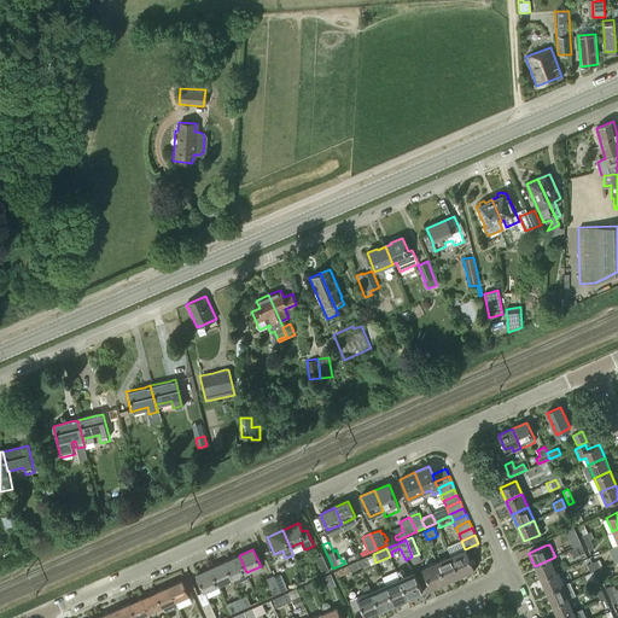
[(452,557),(460,577),(474,570),(465,549),(452,557)]
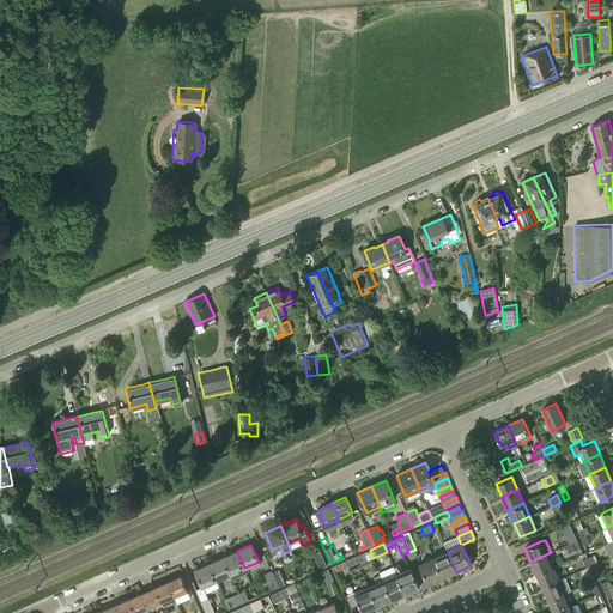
[(372,558),(370,550),(356,557),(359,564),(372,558)]
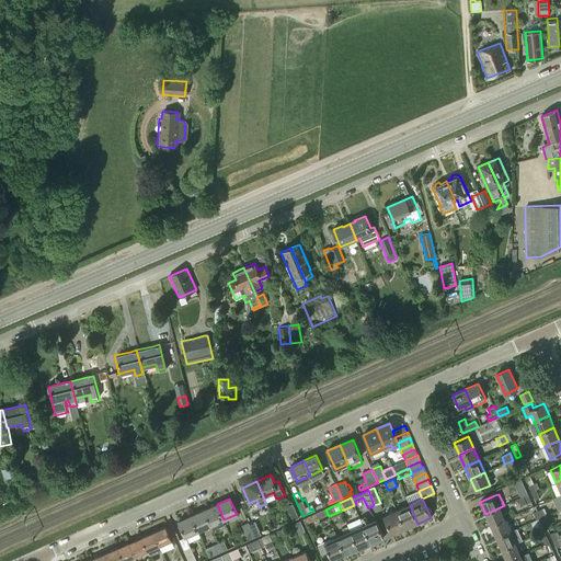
[(224,519),(217,504),(204,510),(212,525),(224,519)]
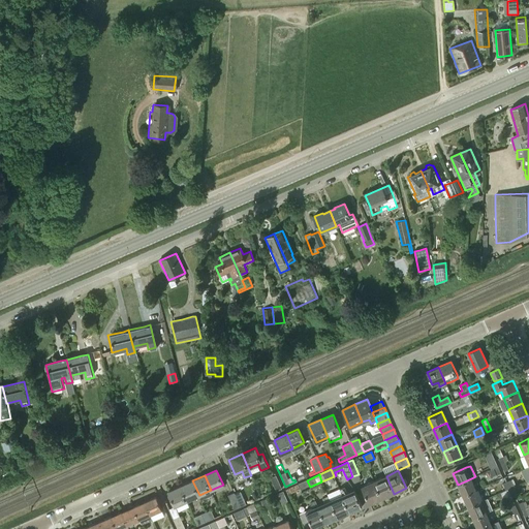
[(276,491),(282,489),(276,475),(270,477),(276,491)]
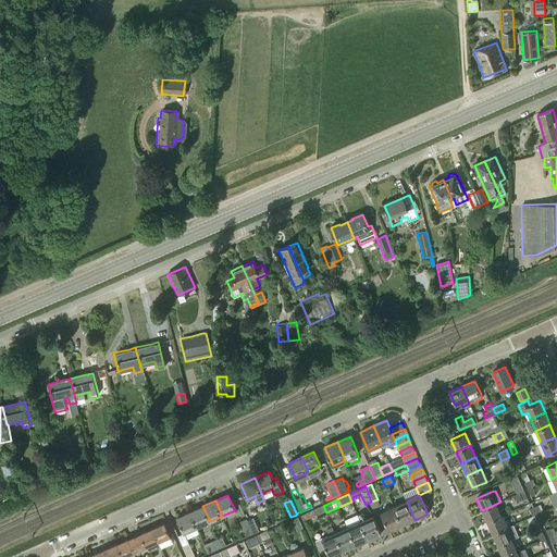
[(415,520),(407,502),(394,507),(403,525),(415,520)]
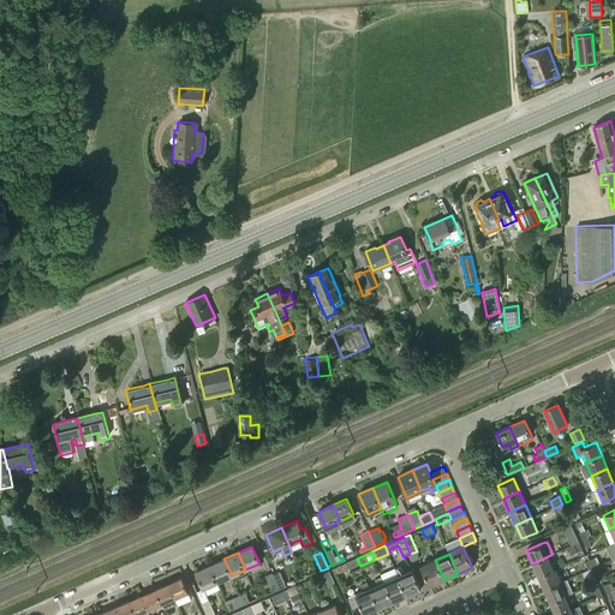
[(554,569),(548,556),(532,563),(538,577),(554,569)]
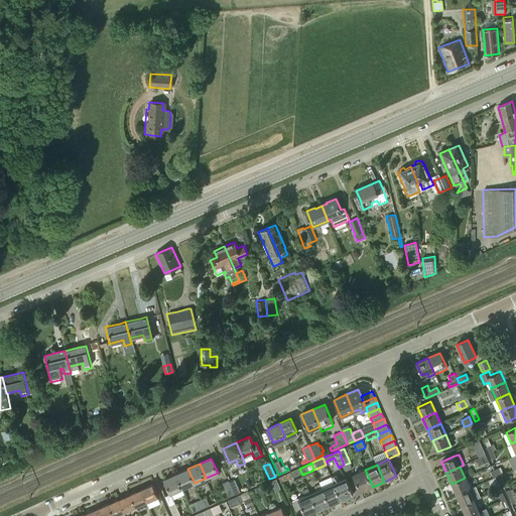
[(187,469),(176,474),(182,489),(195,483),(187,469)]
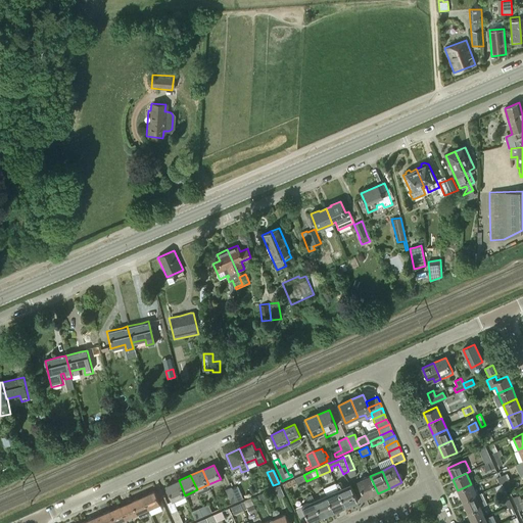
[(306,481),(303,475),(292,480),(294,484),(297,483),(297,485),(306,481)]
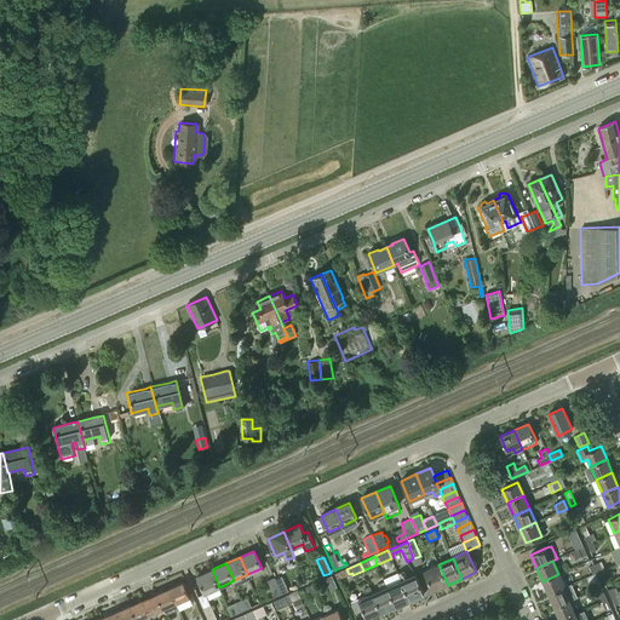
[(448,585),(438,564),(424,570),(434,591),(448,585)]
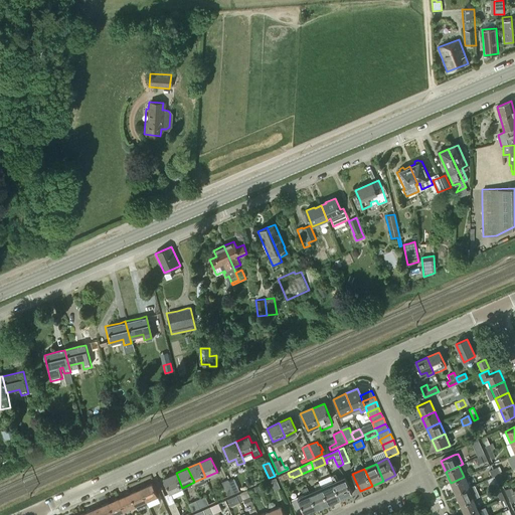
[(182,488),(176,473),(164,478),(170,493),(182,488)]
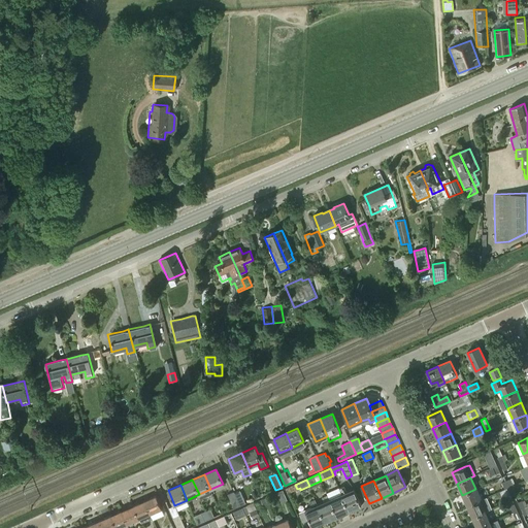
[(349,512),(361,506),(354,489),(347,492),(343,486),(338,489),(341,494),(349,512)]
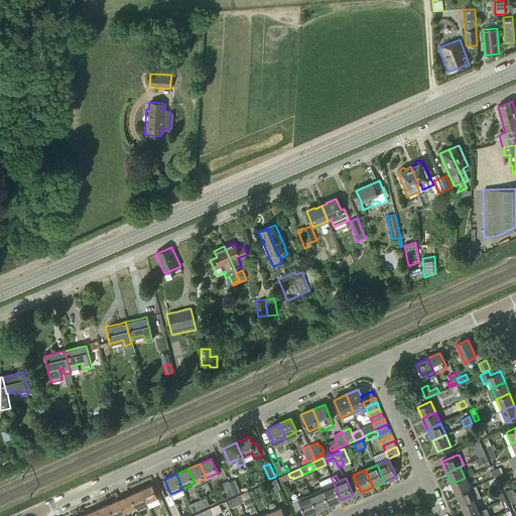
[(465,478),(452,484),(457,495),(470,489),(465,478)]
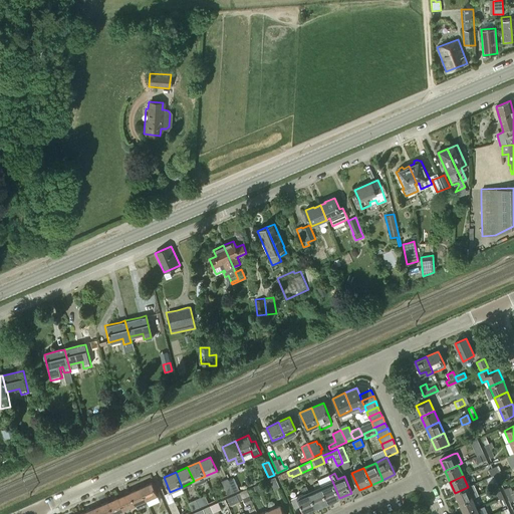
[(234,477),(228,480),(234,492),(239,490),(234,477)]
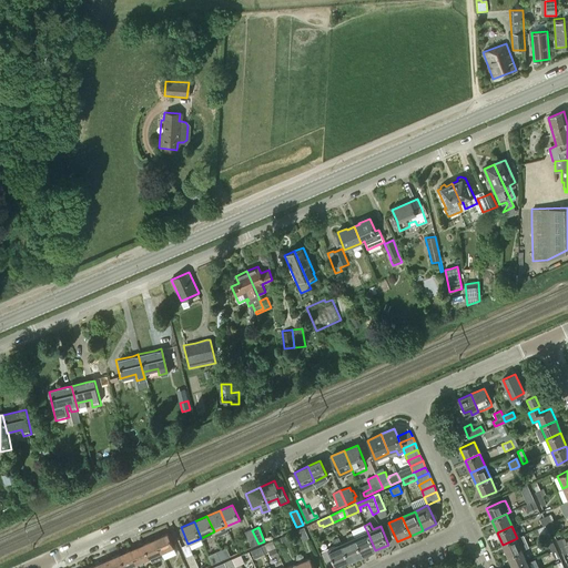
[(303,543),(304,543),(310,539),(304,527),(297,530),(303,543)]
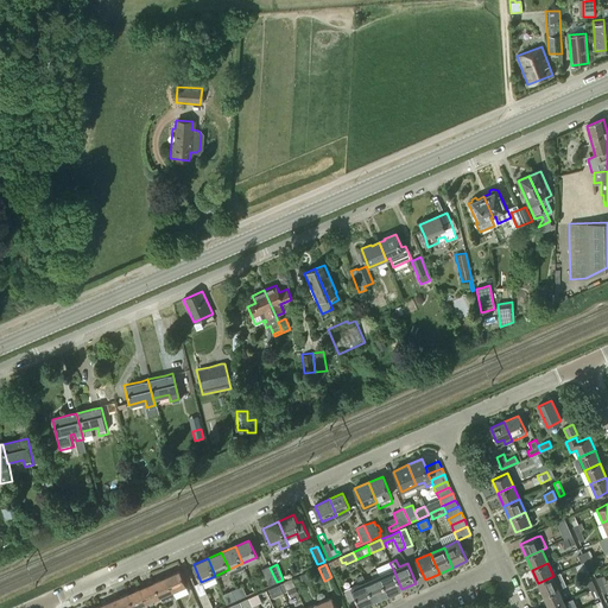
[(268,565),(264,569),(261,569),(270,586),(277,582),(270,568),(268,565)]
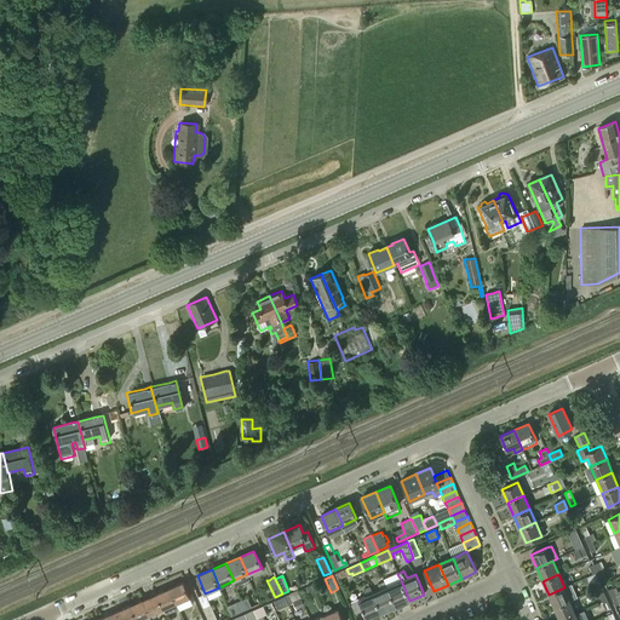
[(396,607),(409,601),(401,580),(386,586),(396,607)]
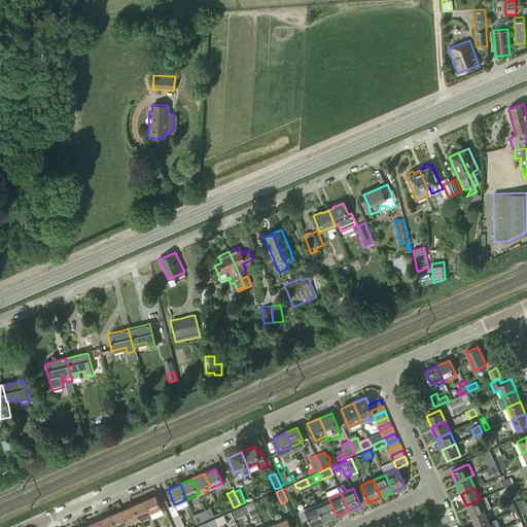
[(144,499),(149,513),(162,507),(155,494),(144,499)]
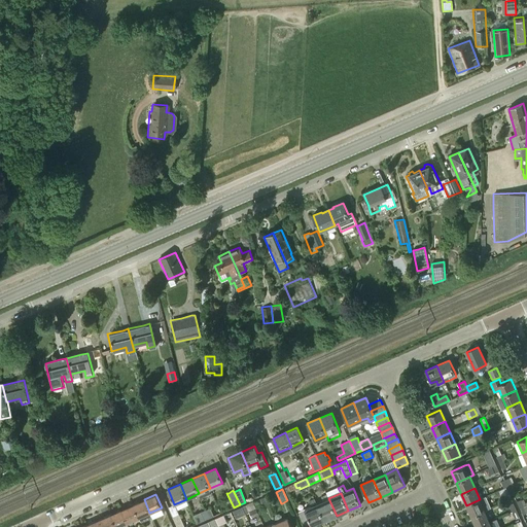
[(324,521),(337,516),(328,498),(316,504),(324,521)]
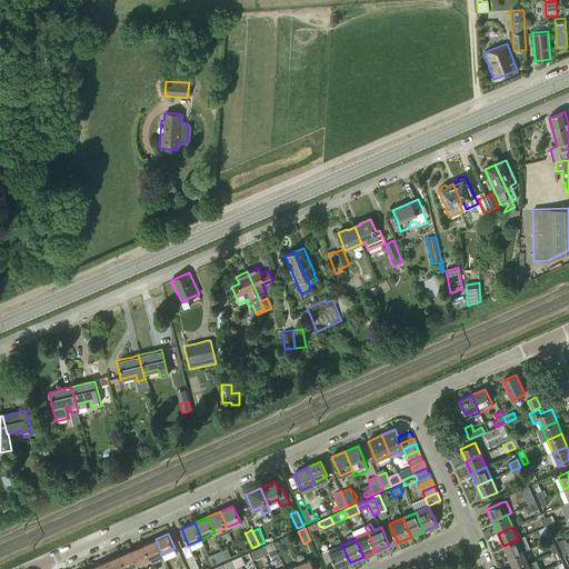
[(161,553),(156,539),(143,545),(149,559),(152,565),(165,559),(161,553)]
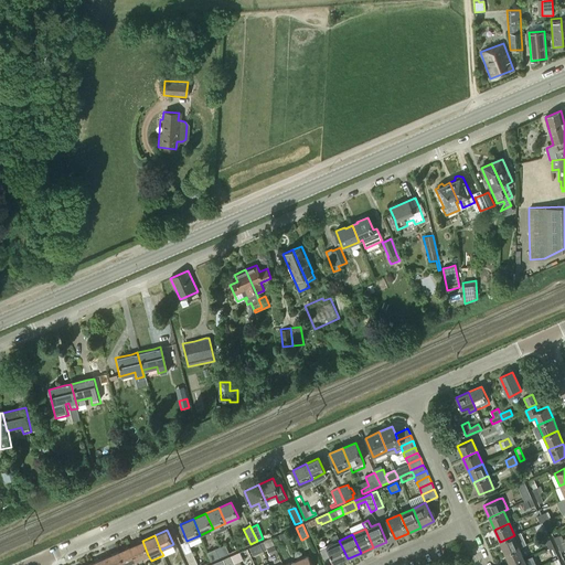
[(334,564),(348,558),(339,541),(337,535),(331,537),(333,543),(320,548),(324,558),(331,556),(334,564)]
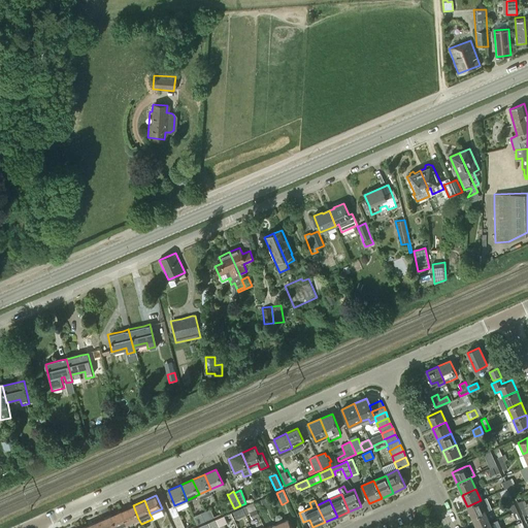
[(486,512),(481,500),(467,506),(472,518),(486,512)]
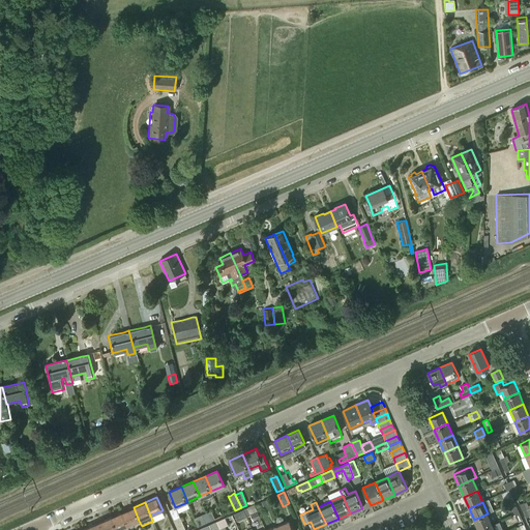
[(243,509),(247,517),(251,516),(253,521),(261,518),(255,505),(243,509)]
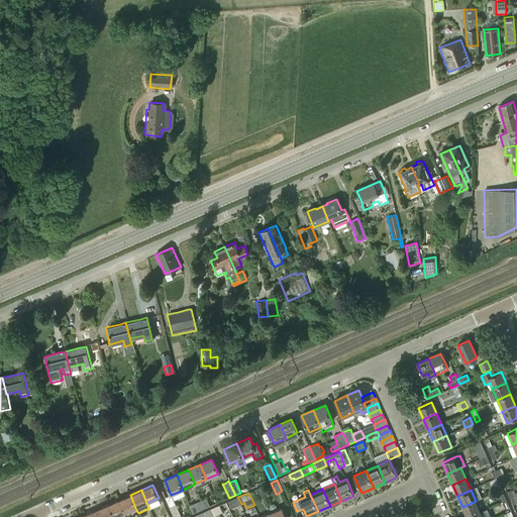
[(130,495),(119,500),(125,513),(135,508),(130,495)]
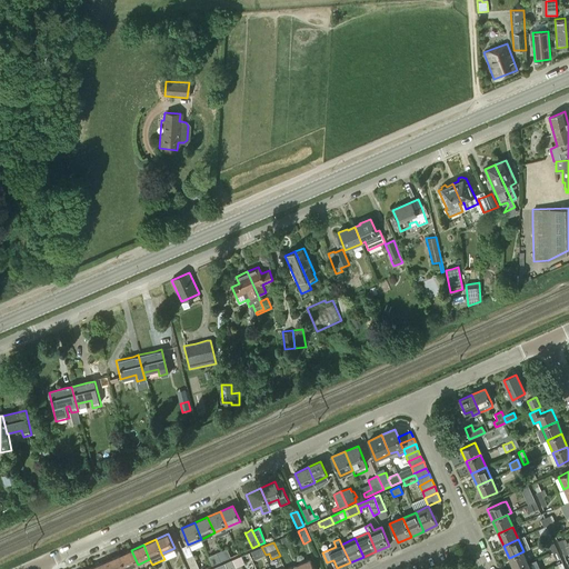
[(266,555),(261,547),(251,551),(255,559),(266,555)]
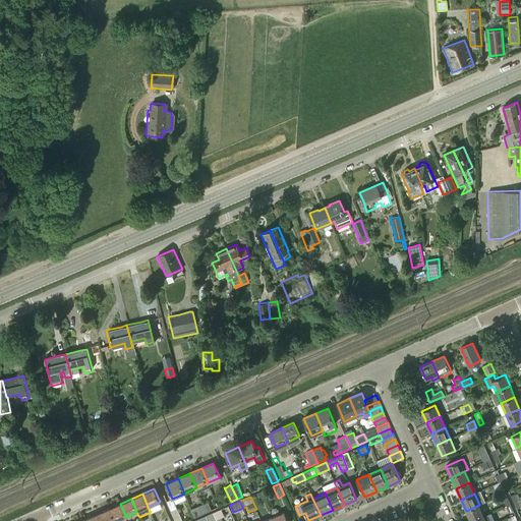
[(203,504),(207,512),(212,510),(208,502),(203,504)]
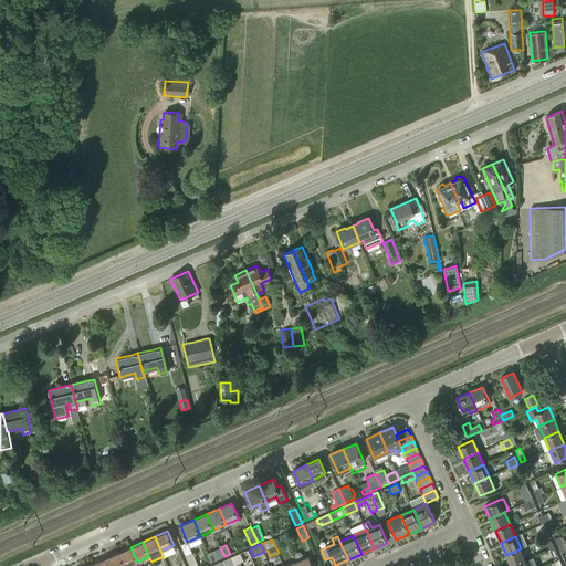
[(130,547),(118,553),(124,565),(125,565),(137,562),(130,547)]
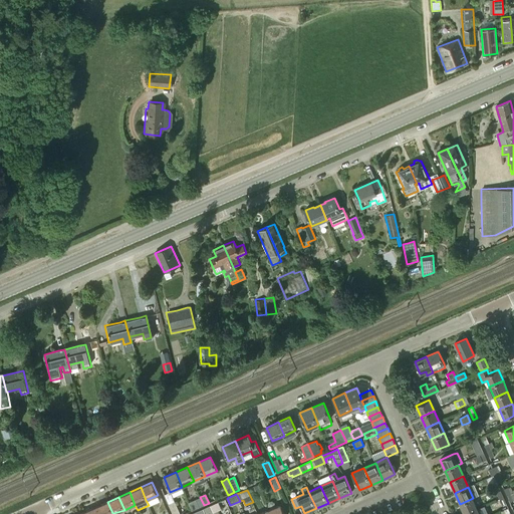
[(473,498),(460,504),(464,513),(465,513),(477,509),(473,498)]
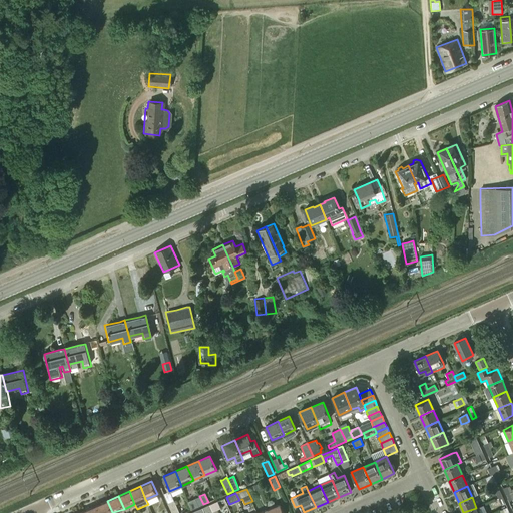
[(179,512),(174,500),(168,503),(172,512),(179,512)]
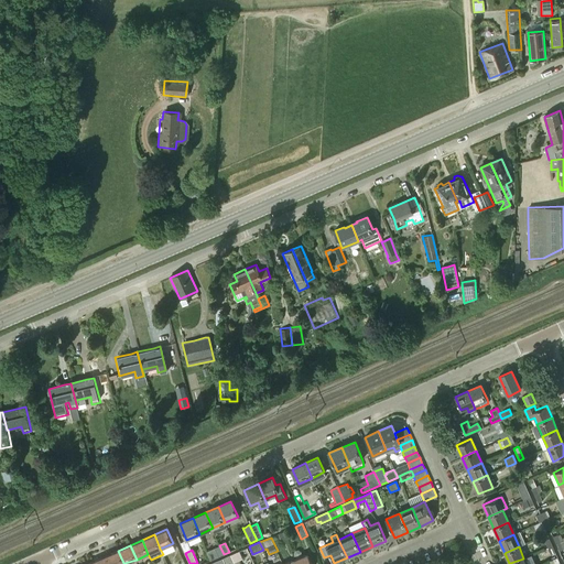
[(123,563),(118,551),(106,556),(109,563),(123,563)]
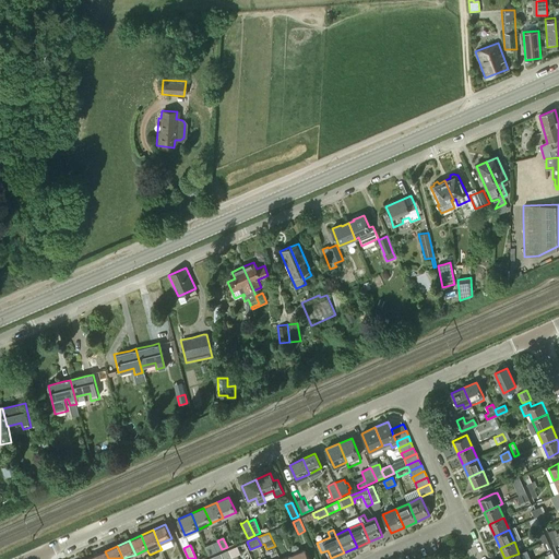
[(236,556),(233,548),(221,554),(223,558),(224,558),(232,556),(232,558),(236,556)]
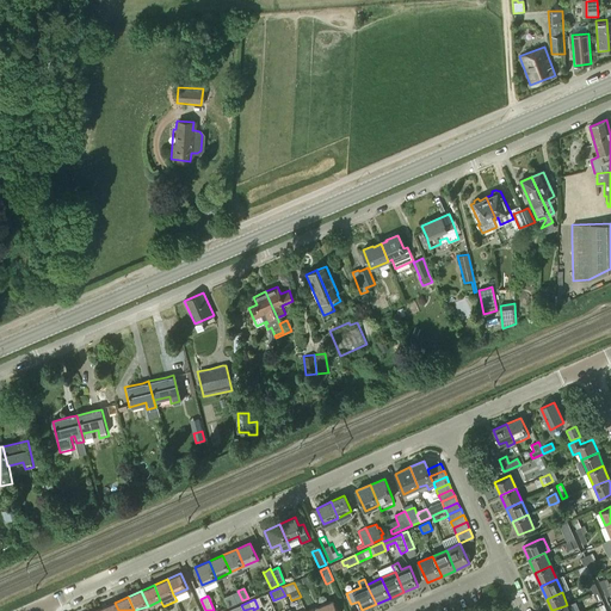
[(320,606),(321,610),(338,610),(333,600),(320,606)]
